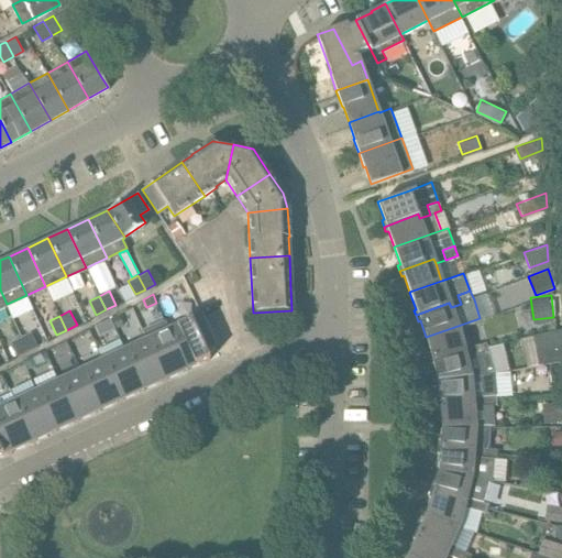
[(169,328),(187,367),(209,357),(191,317),(169,328)]
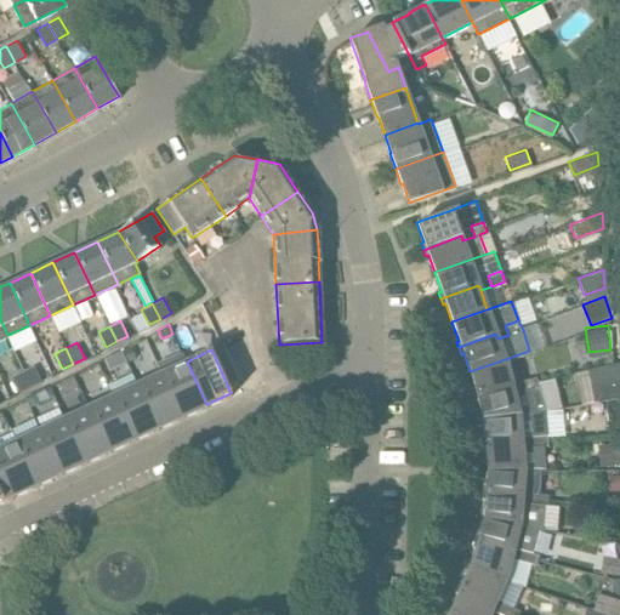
[(206,404),(187,362),(182,351),(157,362),(163,373),(182,416),(206,404)]
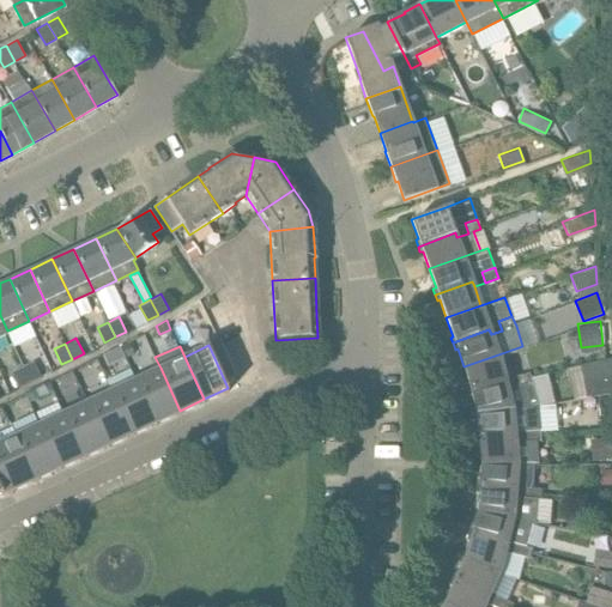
[(506,381),(508,386),(520,383),(516,372),(504,376),(498,354),(464,366),(468,384),(466,384),(467,392),(506,381)]
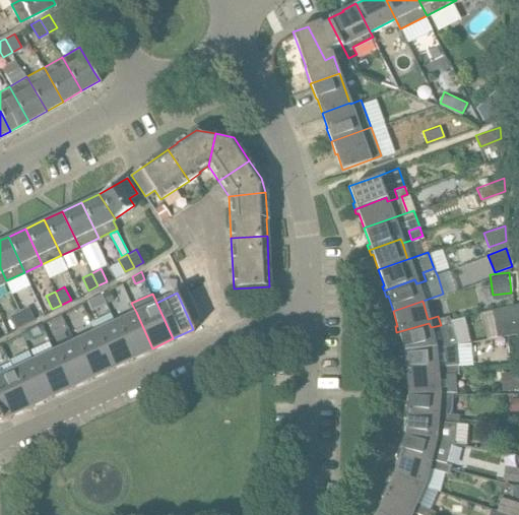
[(25,322),(35,318),(28,305),(19,310),(25,322)]
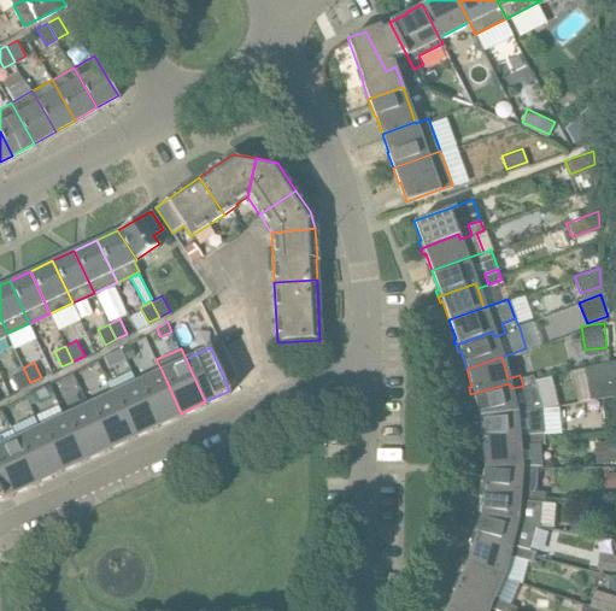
[(19,388),(30,382),(23,368),(12,372),(19,388)]
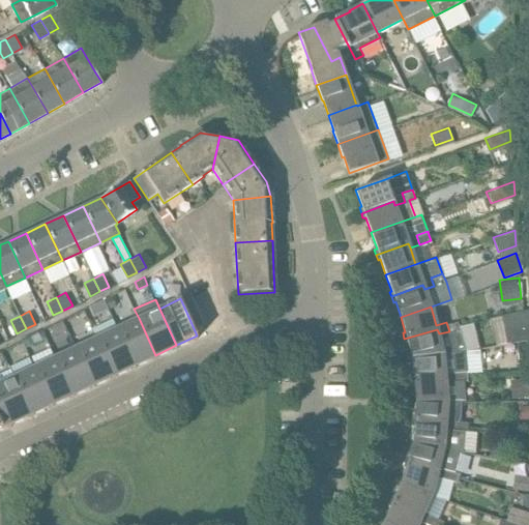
[(135,365),(155,355),(139,318),(117,328),(135,365)]
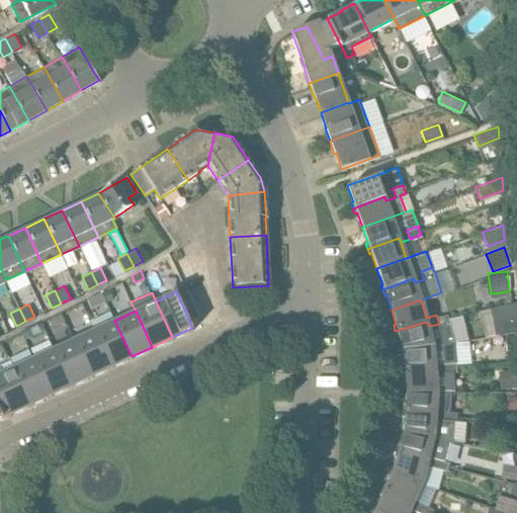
[(506,329),(516,326),(516,317),(516,311),(502,313),(506,329)]
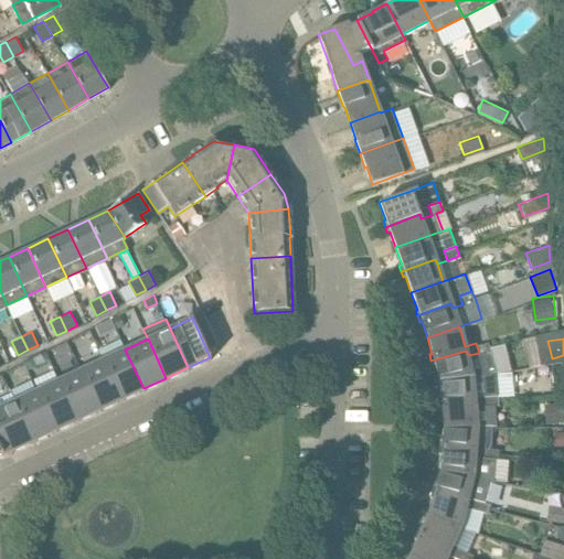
[(438,380),(495,371),(488,341),(476,343),(479,353),(468,355),(466,351),(431,361),(432,366),(434,365),(438,380)]
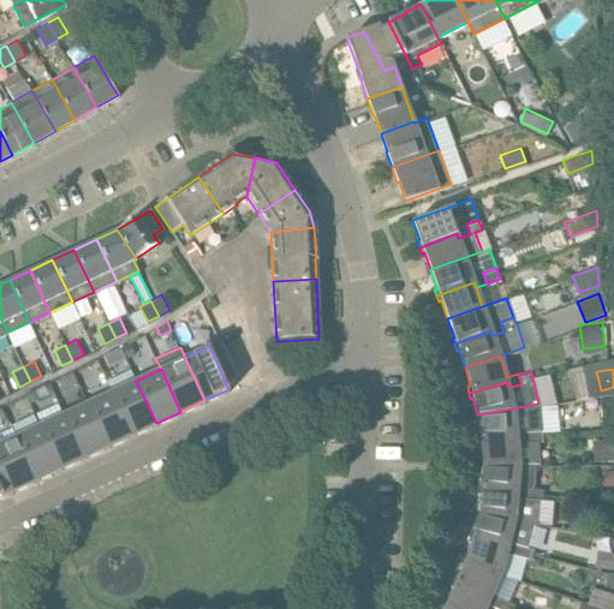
[(132,434),(156,423),(136,381),(113,392),(132,434)]
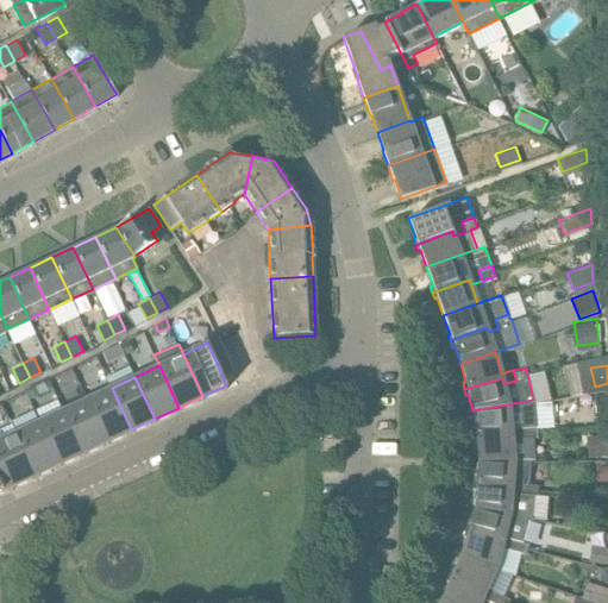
[(107,441),(131,429),(112,388),(87,400),(107,441)]
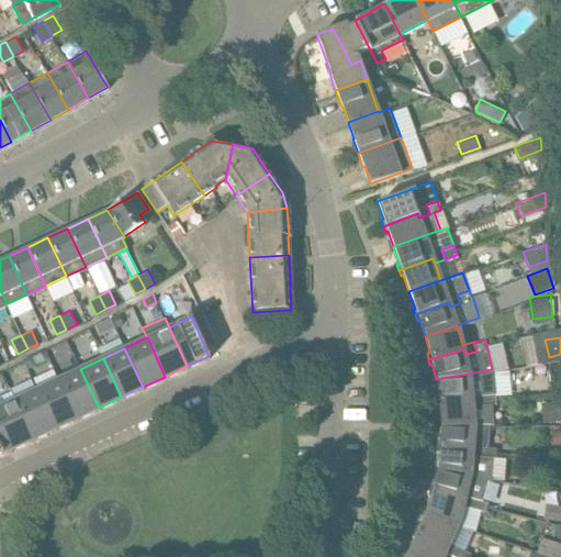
[(77,418),(99,408),(80,369),(58,379),(77,418)]
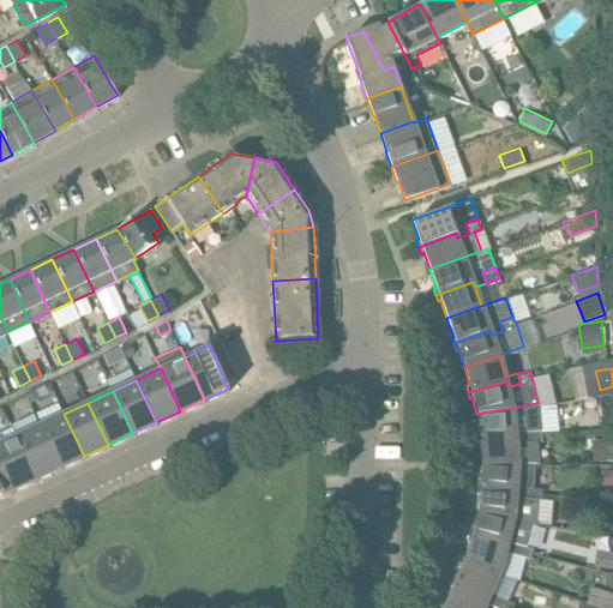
[(516,435),(517,440),(529,440),(528,429),(540,428),(538,403),(476,414),(478,432),(475,433),(475,439),(516,435)]
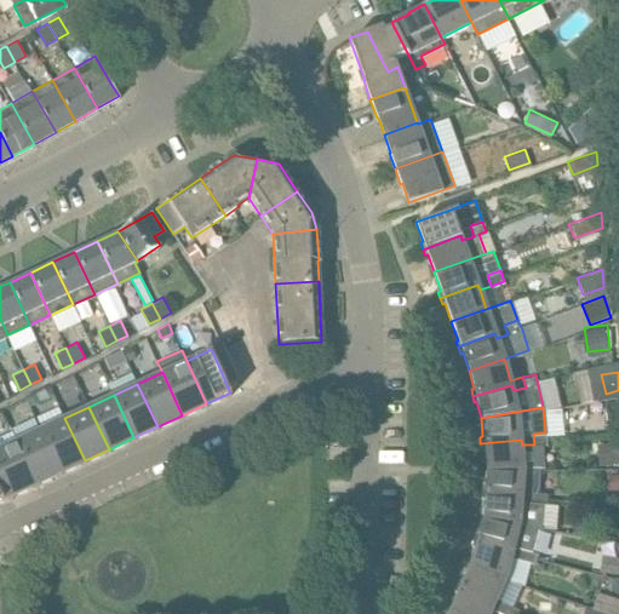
[(61,471),(85,460),(64,418),(41,429),(61,471)]
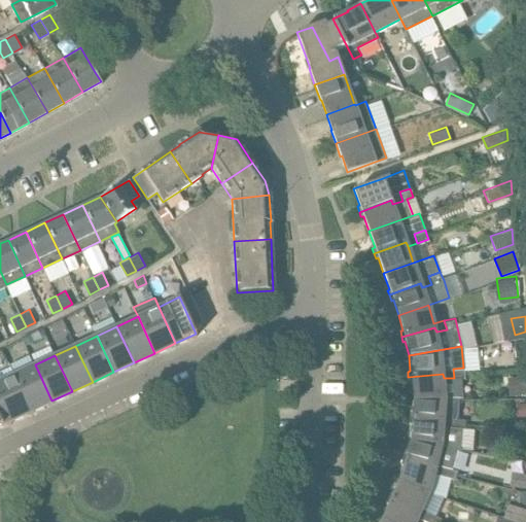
[(31,411),(51,401),(35,364),(14,375),(31,411)]
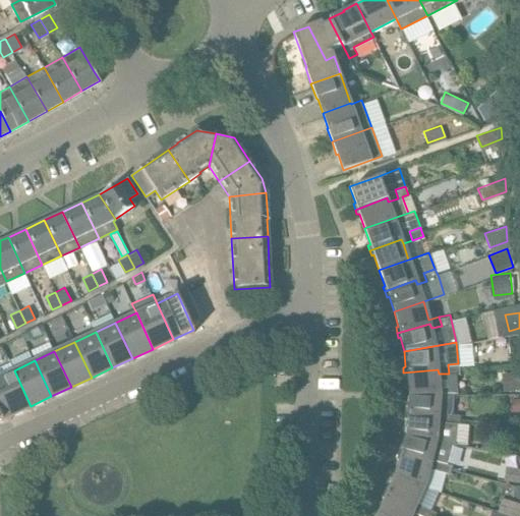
[(408,393),(440,393),(452,393),(457,393),(455,373),(459,371),(458,363),(448,364),(449,374),(439,374),(438,369),(403,373),(404,378),(406,378),(408,393)]
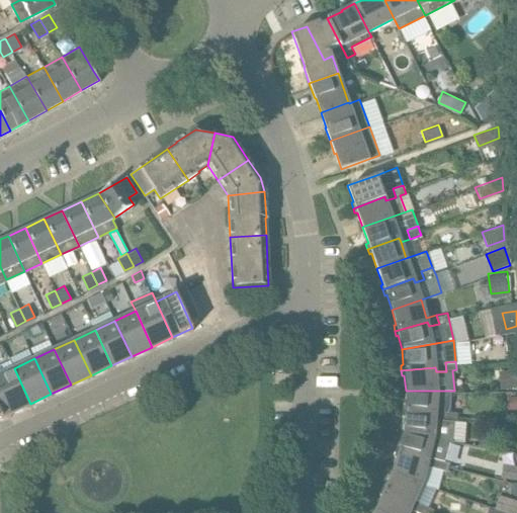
[(0,391),(10,413),(30,404),(14,368),(0,374),(0,391)]
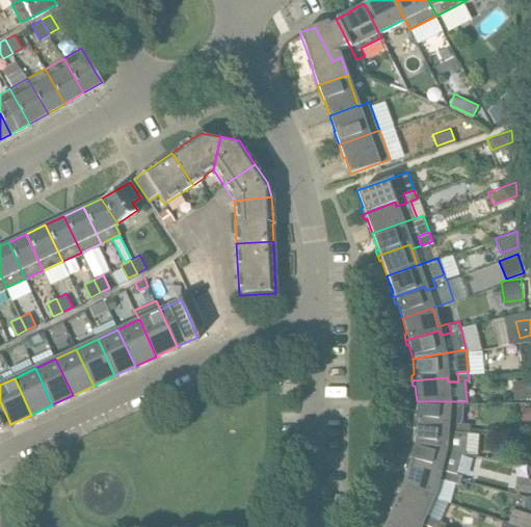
[(0,429),(10,424),(0,401),(0,429)]
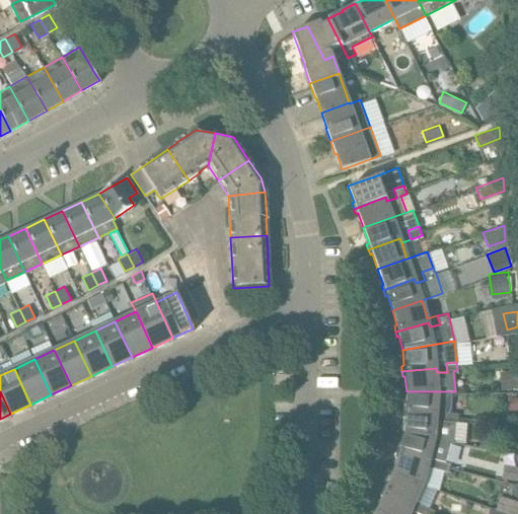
[(447,411),(449,411),(450,391),(438,391),(407,391),(405,407),(402,407),(402,412),(437,415),(436,419),(447,420),(447,411)]
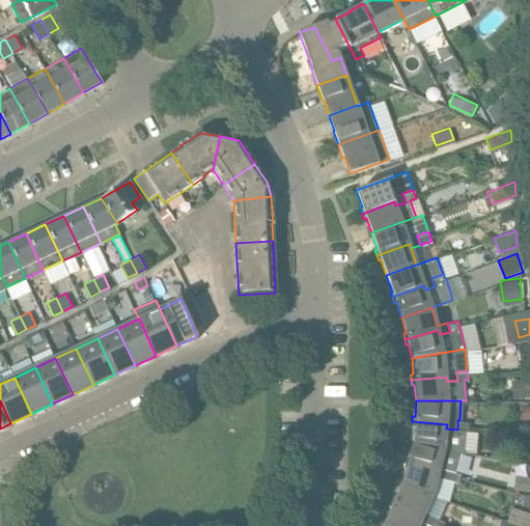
[(463,450),(465,450),(467,430),(468,430),(468,421),(459,420),(457,420),(457,430),(446,428),(447,424),(412,421),(411,426),(414,427),(413,443),(463,450)]
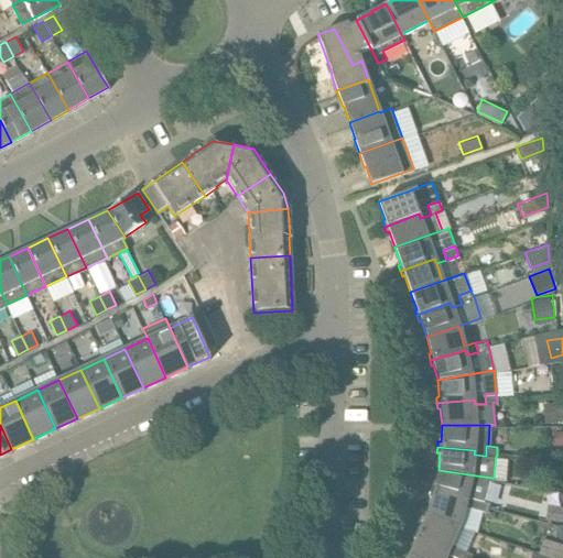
[(466,500),(465,504),(476,507),(478,499),(486,500),(491,478),(439,470),(434,485),(431,484),(430,491),(466,500)]
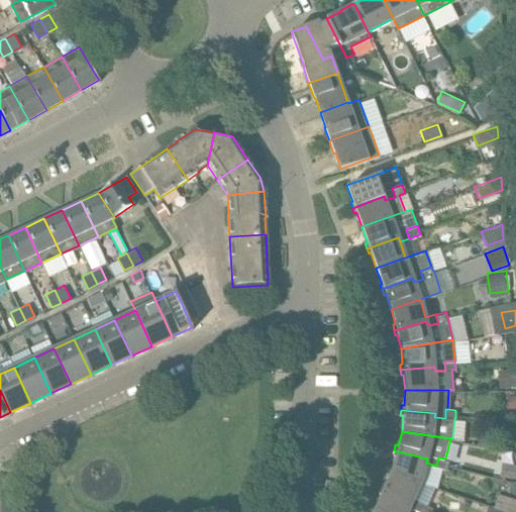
[(421,481),(426,463),(427,458),(394,450),(393,455),(395,455),(391,471),(421,481)]
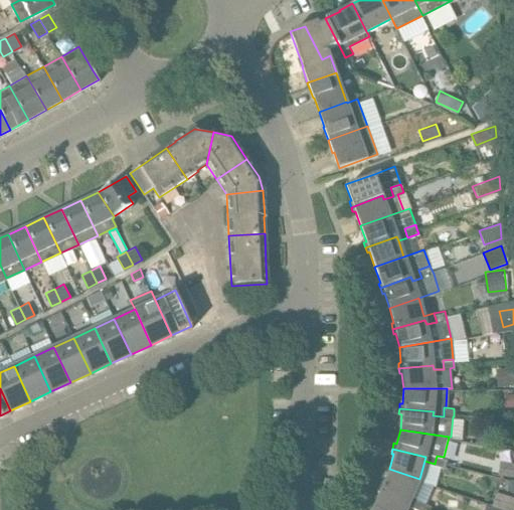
[(441,466),(445,467),(446,463),(447,458),(444,457),(437,456),(435,464),(441,466)]
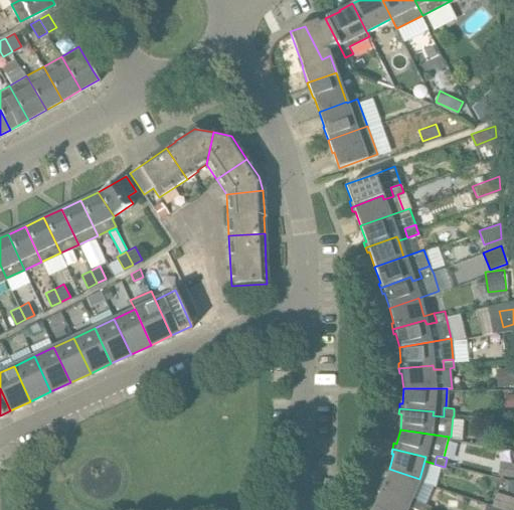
[(417,509),(420,501),(411,496),(419,479),(389,469),(383,483),(381,482),(379,487),(409,500),(408,504),(417,509)]
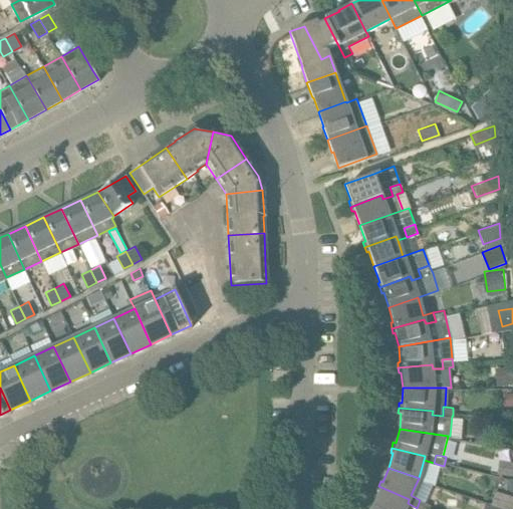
[(378,508),(405,508),(408,503),(409,499),(378,486),(375,490),(378,491),(372,505),(378,508)]
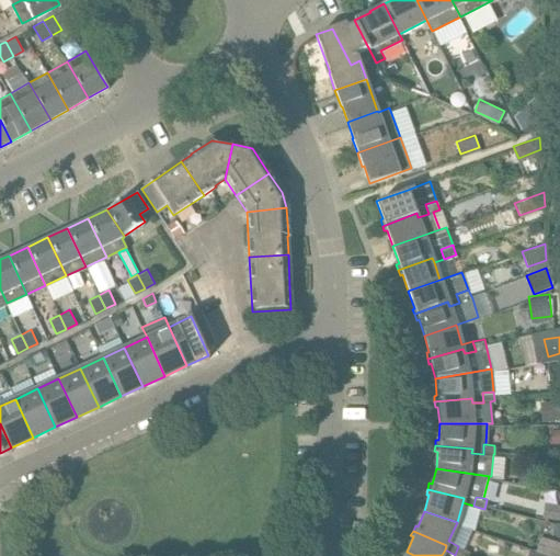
[(543,551),(559,555),(559,554),(559,540),(547,536),(543,551)]
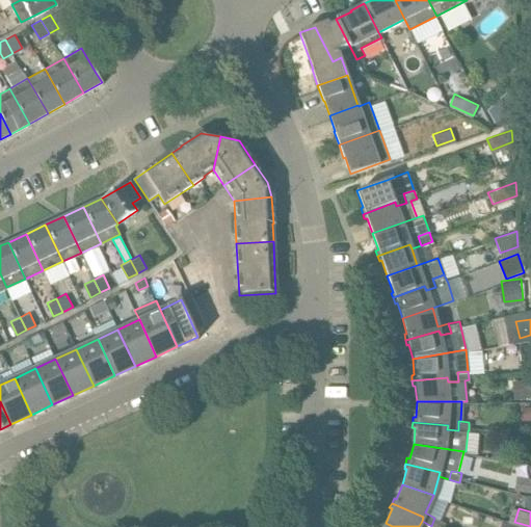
[(441,520),(439,519),(434,518),(431,526),(434,526),(442,526),(444,526),(445,522),(441,520)]
